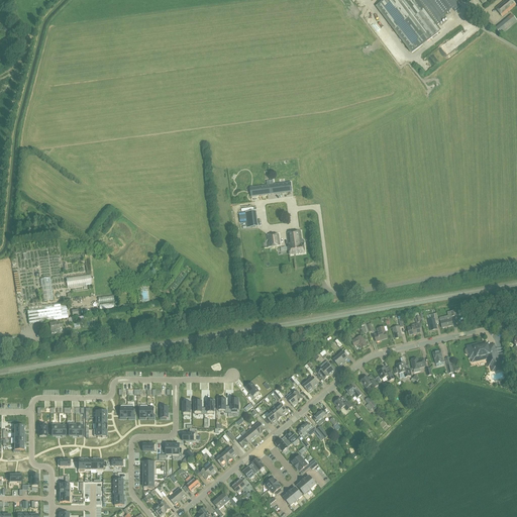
[(460,8),(453,0),(384,0),(376,7),(411,54),(441,31),(437,25),(446,18),(443,15),(452,8),(455,11),(460,8)]
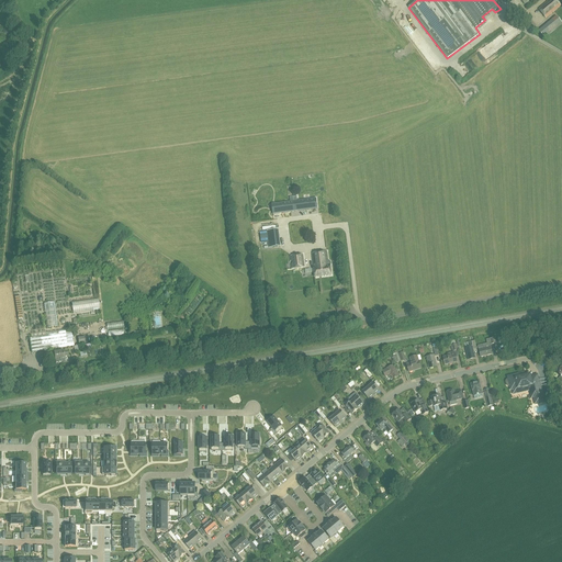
[(548,0),(538,9),(546,19),(561,6),(557,0),(548,0)]
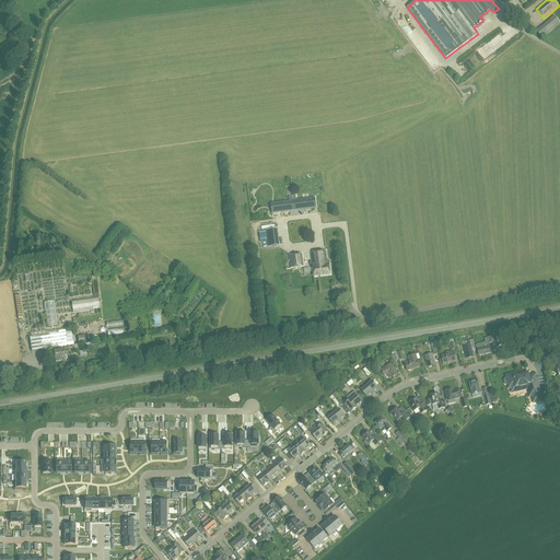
[(537,31),(543,38),(559,24),(559,22),(555,16),(537,31)]
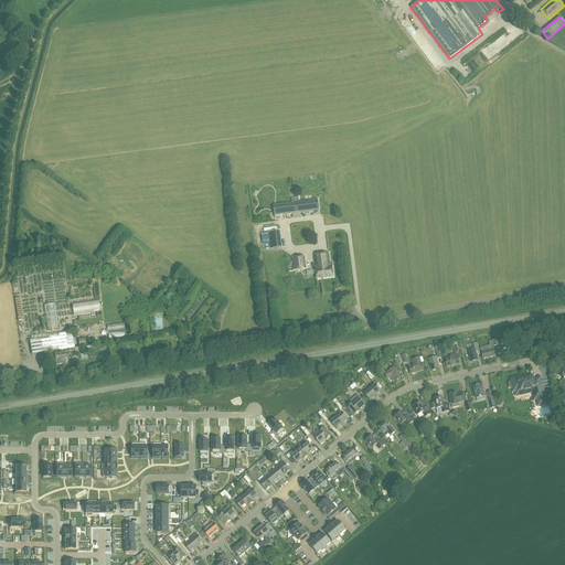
[(497,49),(500,45),(500,46),(507,40),(503,36),(493,46),(497,49)]
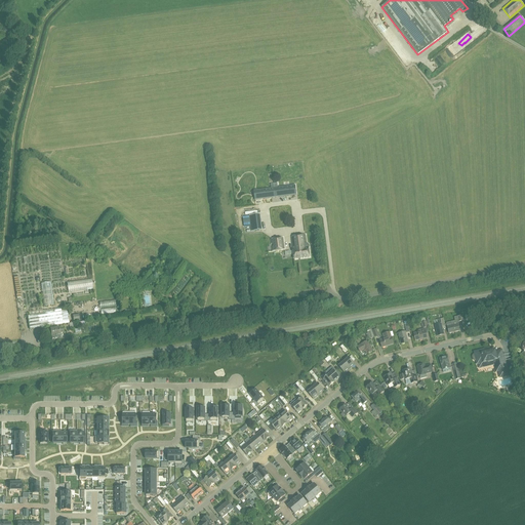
[(276,198),(294,195),(293,186),(278,188),(275,188),(276,198)]
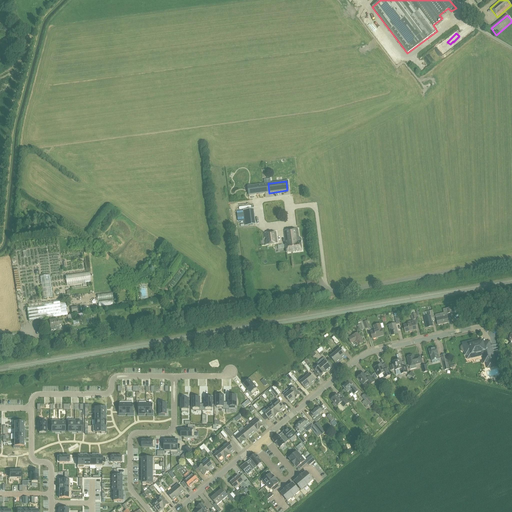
[(265,184),(249,185),(250,195),(269,193),(268,183),(265,184)]
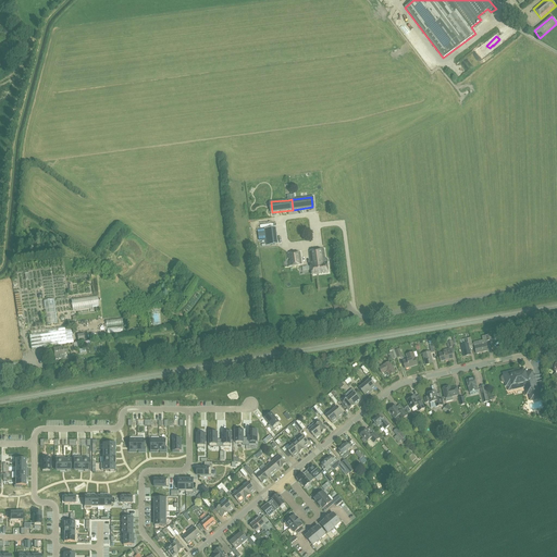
[(264,229),(267,244),(277,242),(277,238),(275,226),(264,229)]
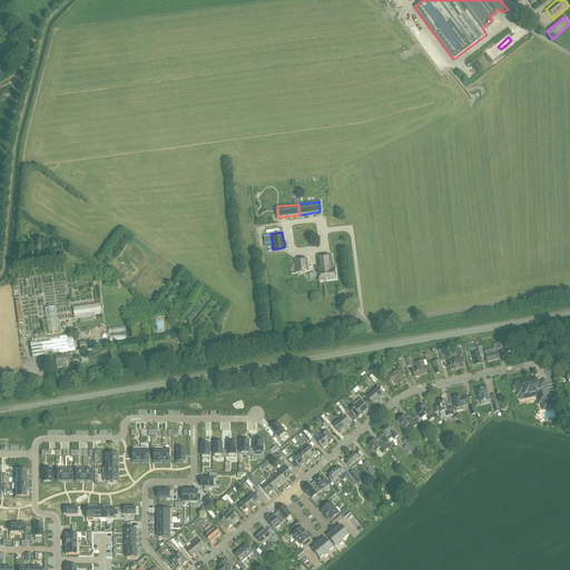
[(317,273),(318,282),(336,279),(335,269),(335,268),(335,267),(335,266),(334,265),(334,264),(333,264),(332,255),(316,257),(318,272),(317,273)]
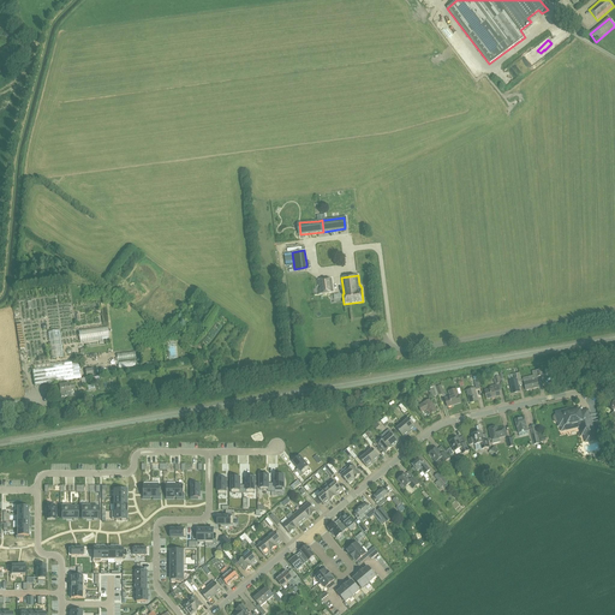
[(318,280),(320,294),(334,292),(332,278),(318,280)]
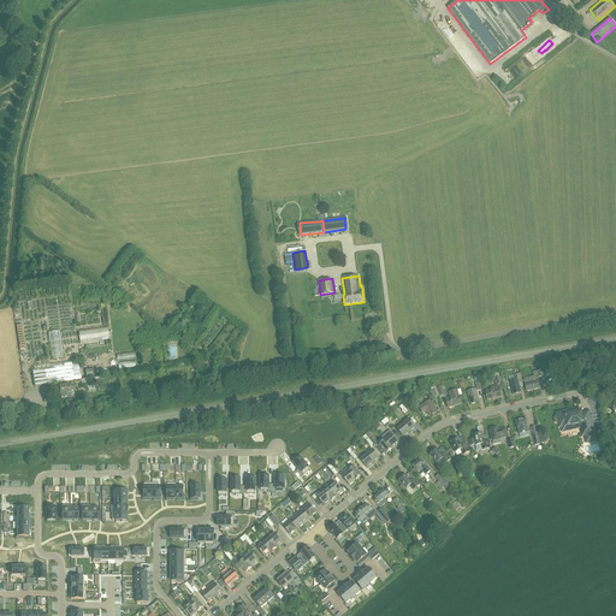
[(81,372),(80,365),(72,365),(72,362),(34,367),(35,371),(33,371),(35,386),(81,379),(81,372)]
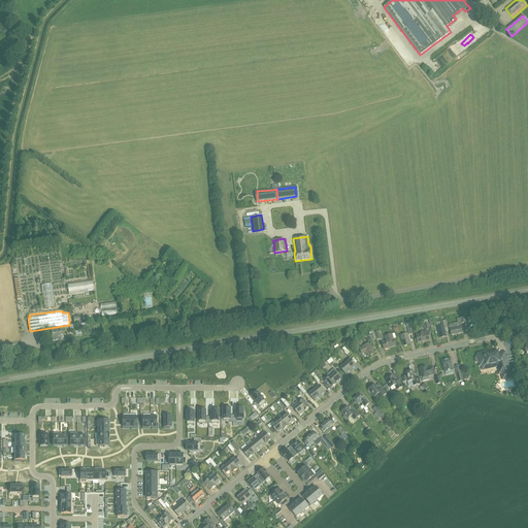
[(439,326),(437,327),(439,338),(447,336),(444,328),(448,327),(446,321),(439,322),(439,326)]
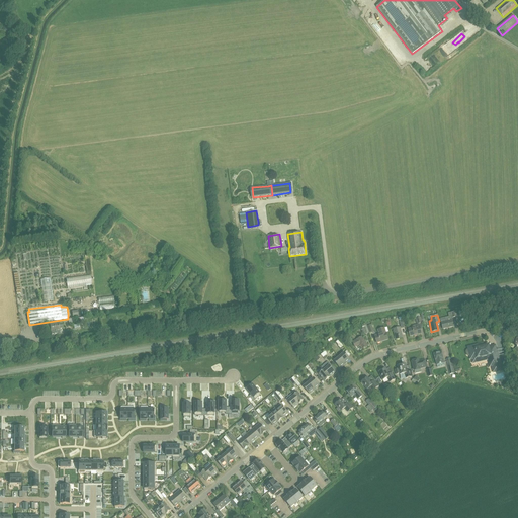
[(444,320),(442,320),(441,321),(443,329),(454,327),(452,320),(444,322),(444,320)]
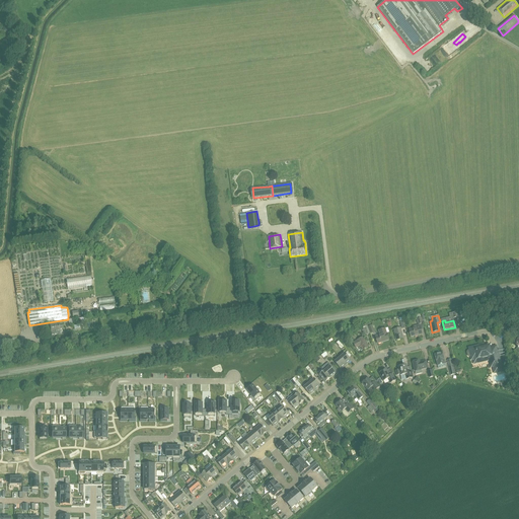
[(50,325),(52,337),(57,336),(57,331),(60,330),(59,328),(63,328),(62,324),(59,324),(50,325)]
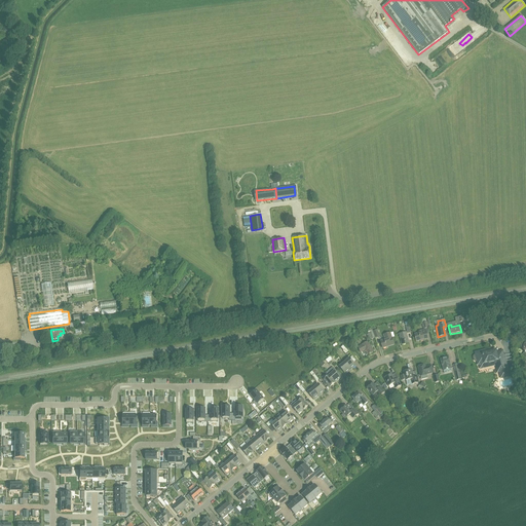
[(415,335),(416,341),(427,339),(425,329),(422,330),(422,331),(419,332),(419,334),(415,335)]
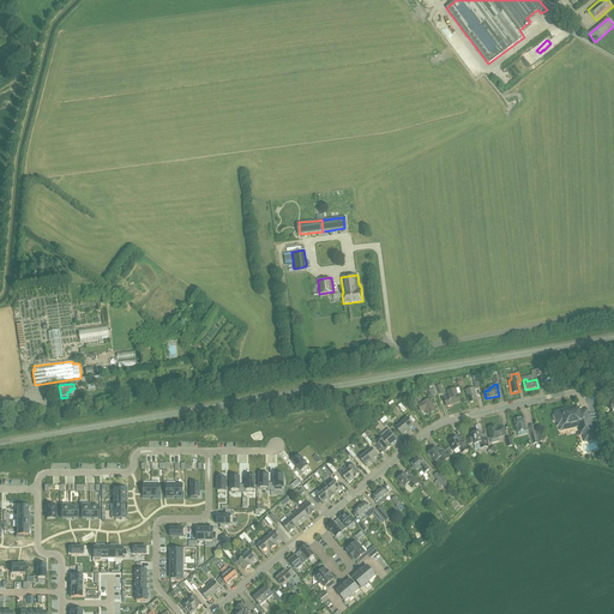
[(444,398),(446,407),(461,403),(456,389),(447,391),(450,397),(444,398)]
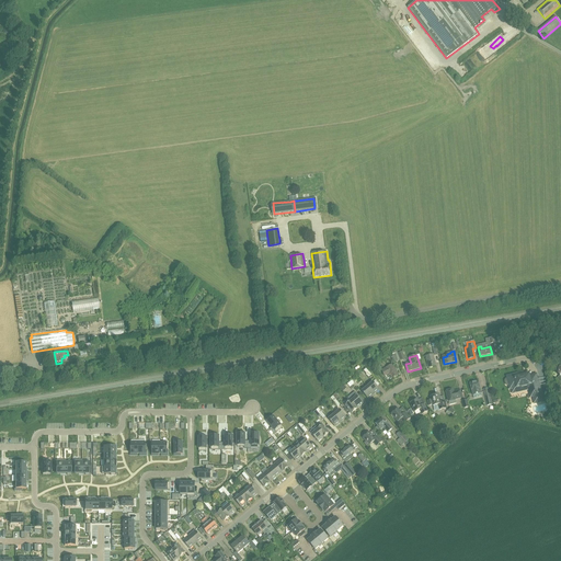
[(426,356),(428,368),(436,366),(433,355),(426,356)]
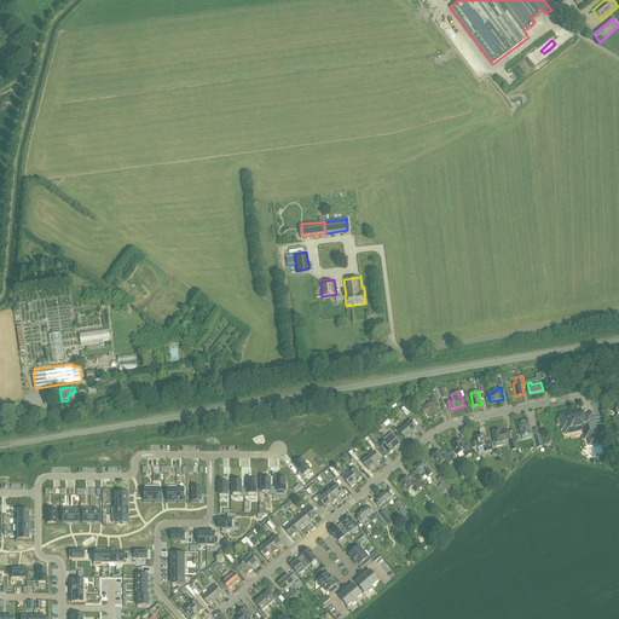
[(424,415),(429,412),(431,414),(428,415),(431,420),(440,414),(433,401),(421,409),(424,415)]
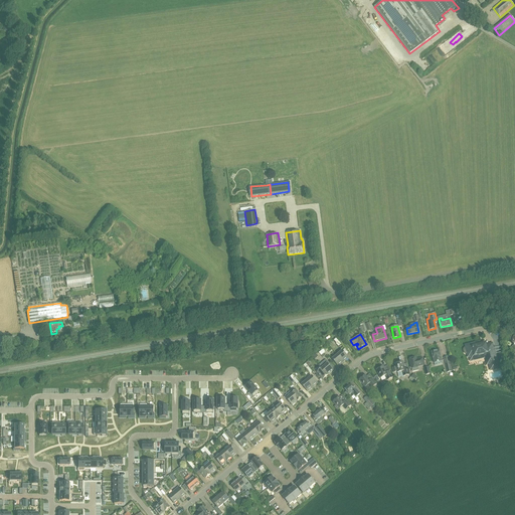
[(464,347),(463,349),(464,353),(466,354),(468,354),(469,357),(470,356),(470,360),(476,359),(486,357),(488,364),(489,364),(499,361),(495,346),(493,347),(492,344),(486,345),(485,344),(480,345),(479,342),(466,345),(466,347),(464,347)]
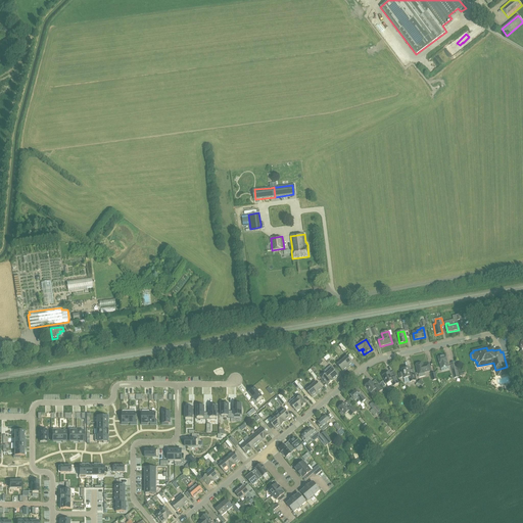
[(439,364),(440,369),(448,367),(447,362),(446,355),(438,358),(439,364)]
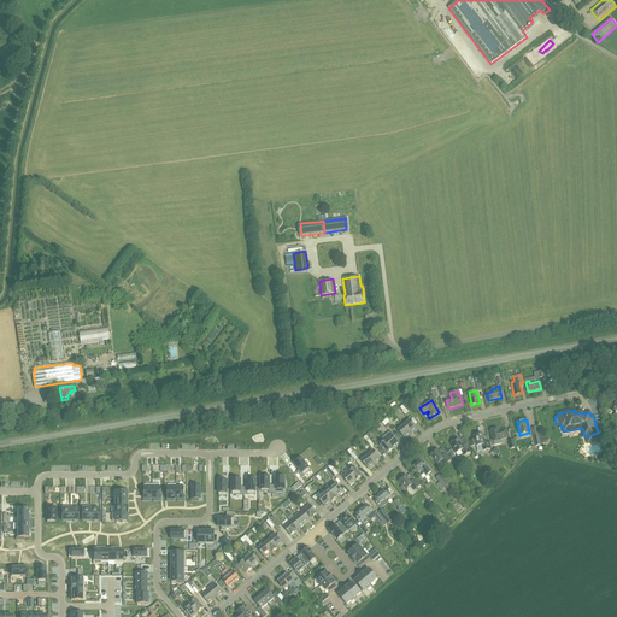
[(404,425),(411,434),(417,429),(410,421),(404,425)]
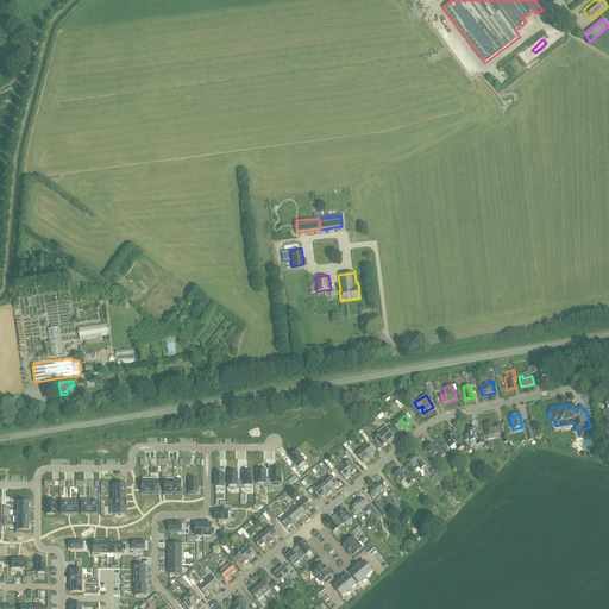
[(393,425),(400,433),(406,428),(399,420),(393,425)]
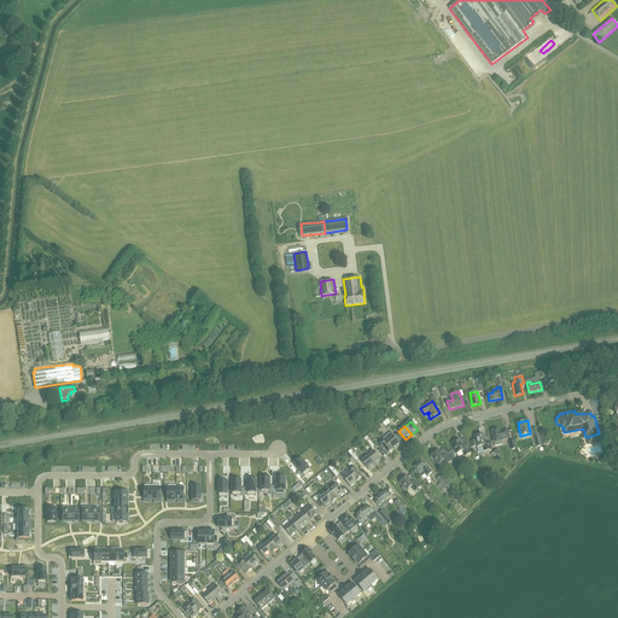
[(532,429),(536,447),(543,445),(538,427),(532,429)]
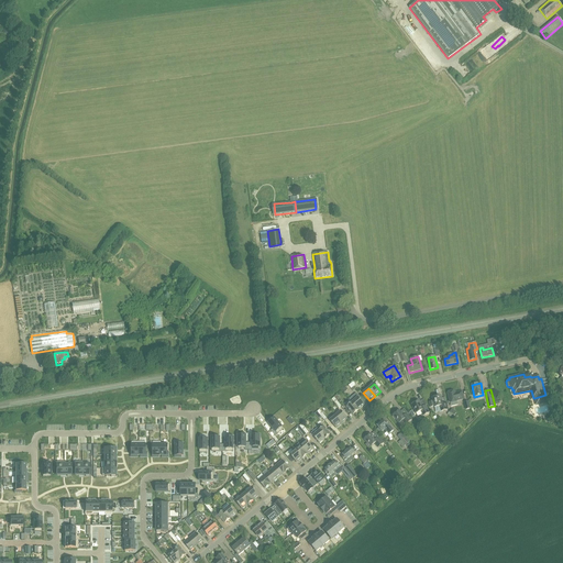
[(448,393),(450,403),(457,401),(457,400),(464,399),(462,392),(455,393),(454,392),(448,393)]
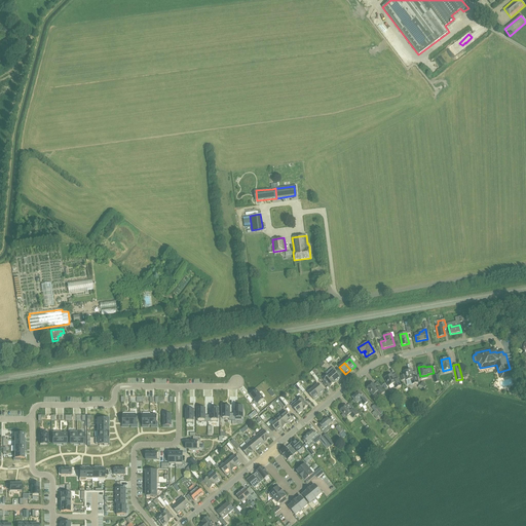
[(328,374),(335,383),(340,379),(335,372),(336,371),(334,368),(333,368),(327,372),(328,374)]
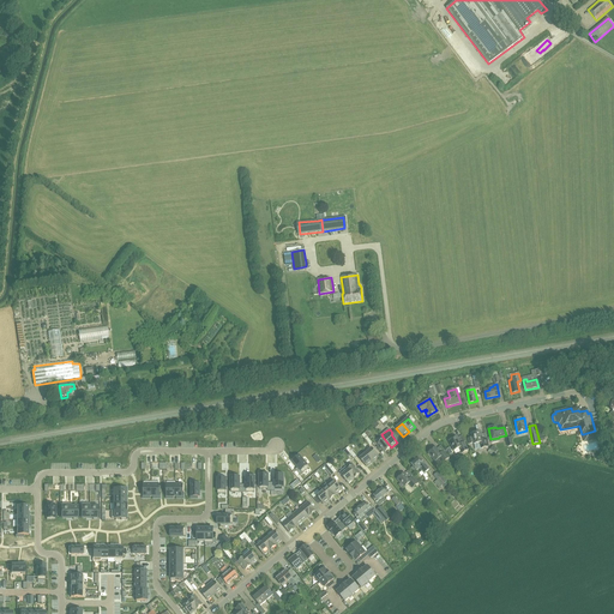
[(474,443),(474,444),(475,444),(476,450),(481,449),(488,447),(487,439),(482,439),(481,432),(471,434),(473,438),(468,439),(469,444),(474,443)]
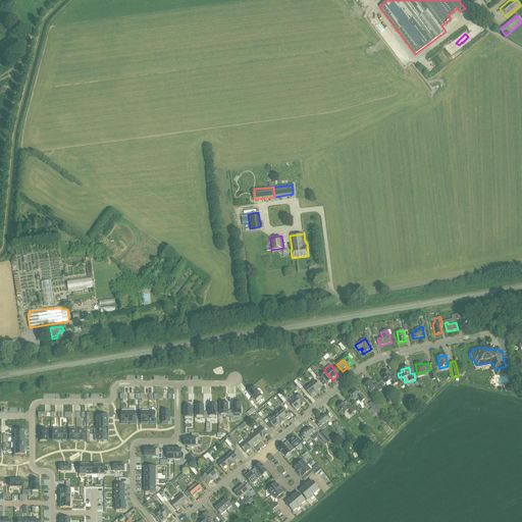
[(308,371),(314,378),(316,376),(312,372),(310,369),(308,371)]
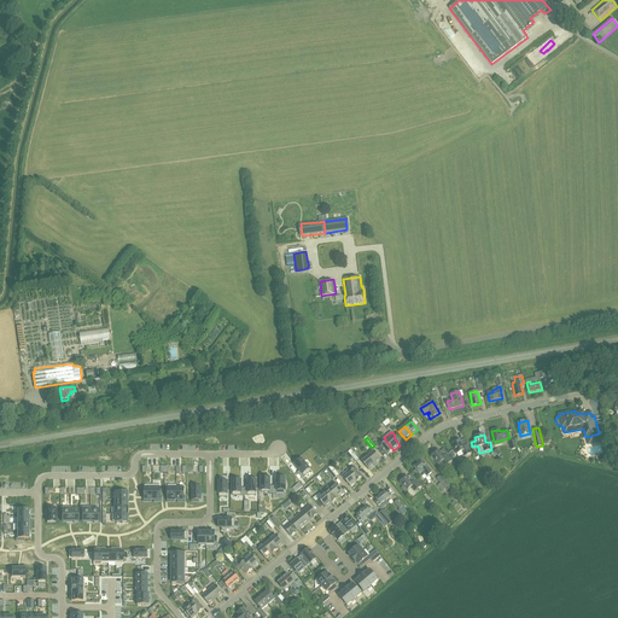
[(380,447),(388,455),(394,450),(385,439),(383,441),(384,444),(380,447)]
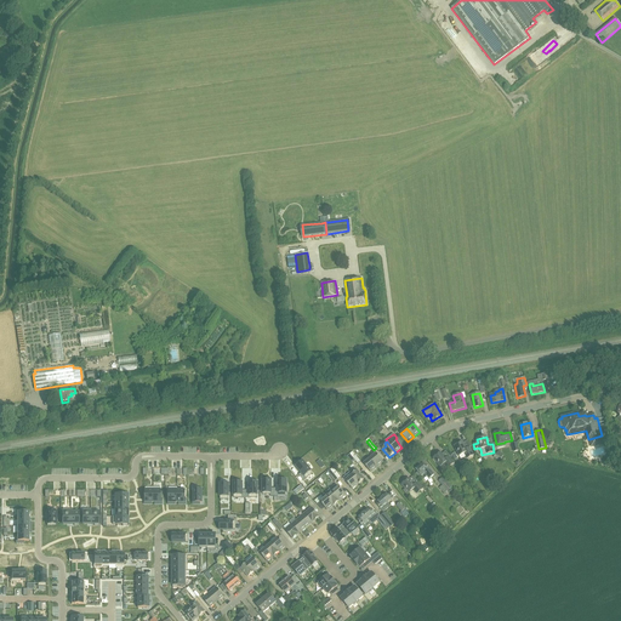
[(465,454),(467,459),(473,455),(469,448),(466,450),(462,442),(454,446),(457,454),(459,456),(465,454)]
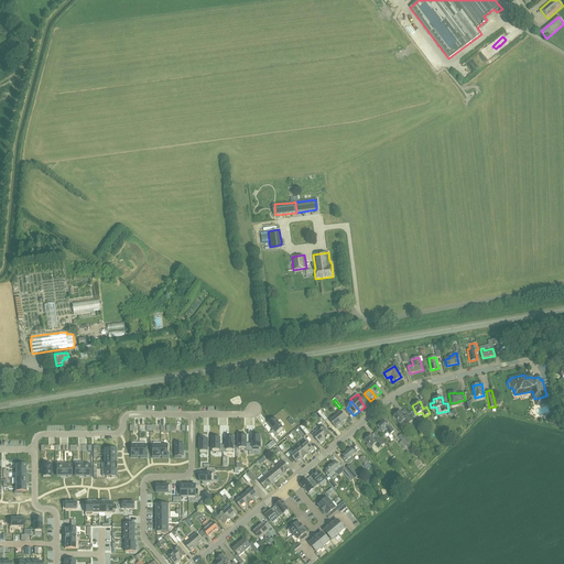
[(323,419),(325,421),(327,419),(320,411),(317,413),(323,419)]
